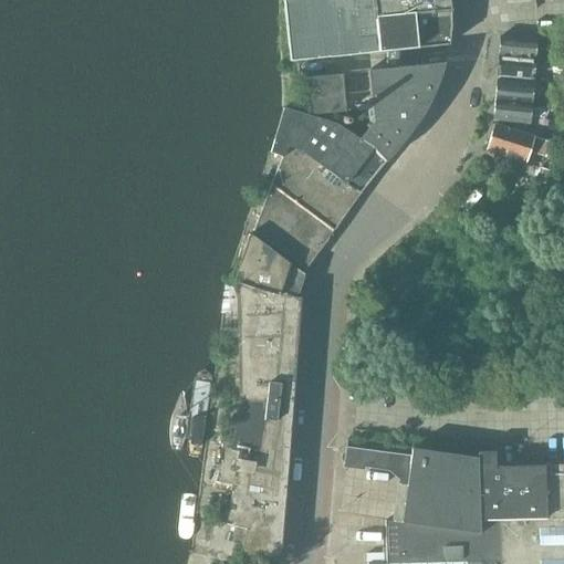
[(285,0),(292,61),(452,45),(455,27),(453,11),(456,11),(453,0),(285,0)]
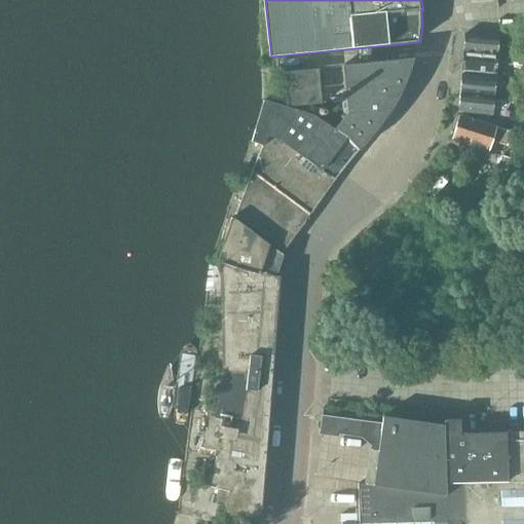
[(466,32),(465,50),(498,53),(499,43),(510,44),(511,36),(466,32)]
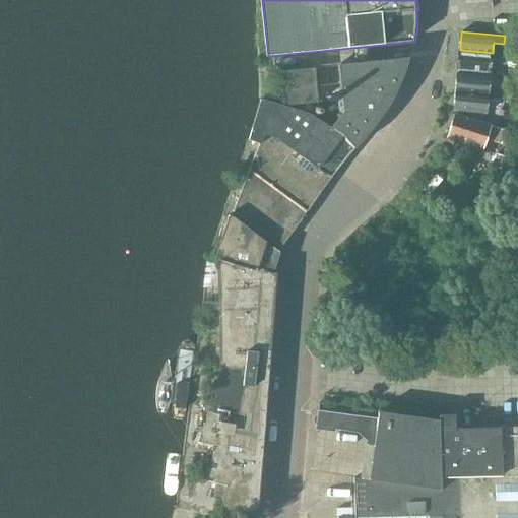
[(493,53),(460,50),(458,69),(491,72),(493,53)]
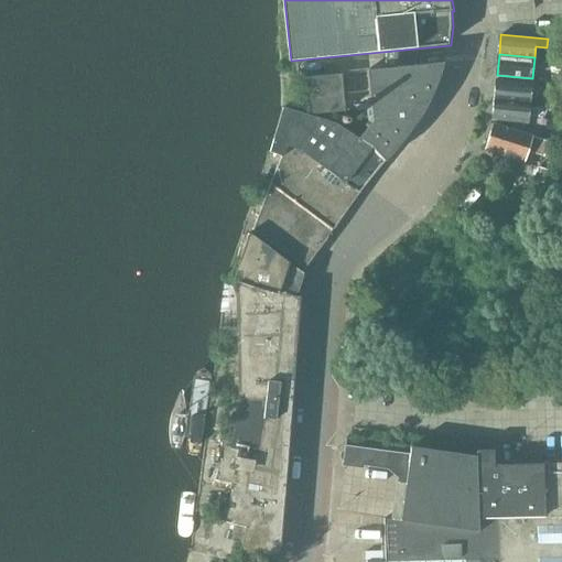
[(561,61),(554,60),(552,71),(561,73),(561,61)]
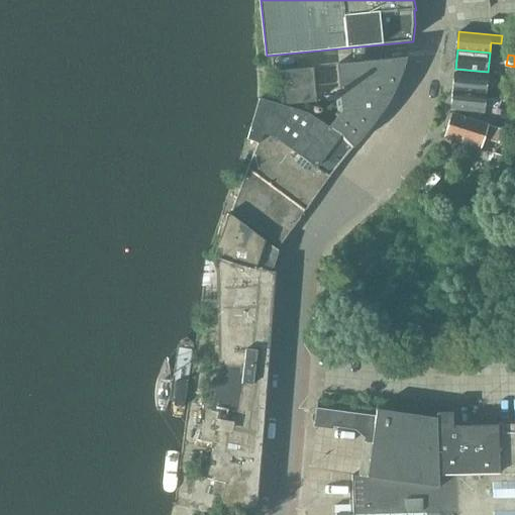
[(407,57),(407,56),(406,56),(337,64),(342,110),(329,125),(309,112),(303,110),(261,97),(248,137),(260,141),(233,209),(281,244),(299,220),(330,175),(353,146),(365,134),(375,122),(387,105),(395,89),(402,74),(407,58),(407,57)]
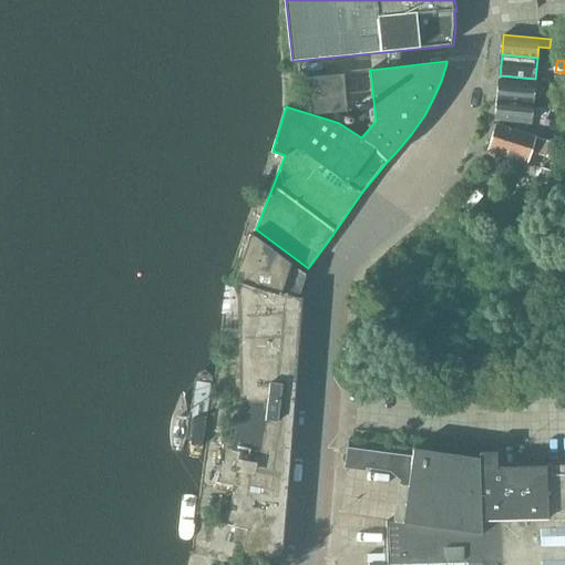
[(348,111),(345,73),(311,75),(315,113),(348,111)]
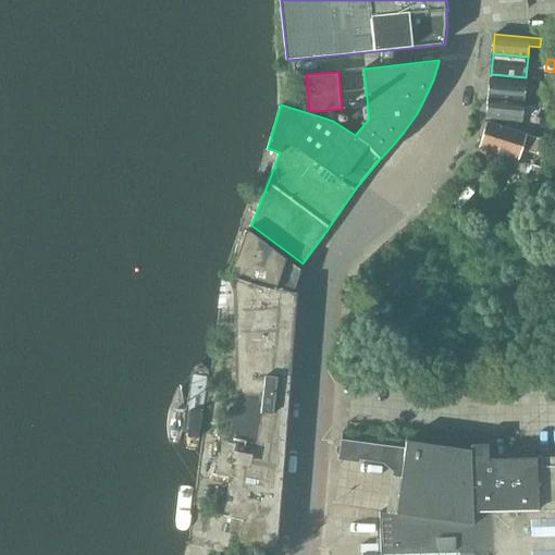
[(491,77),(490,97),(525,100),(526,81),(491,77)]
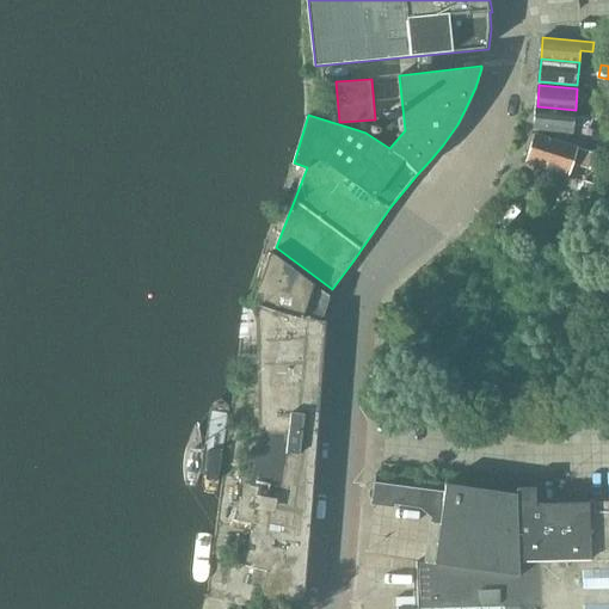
[(596,112),(608,114),(608,90),(598,88),(596,112)]
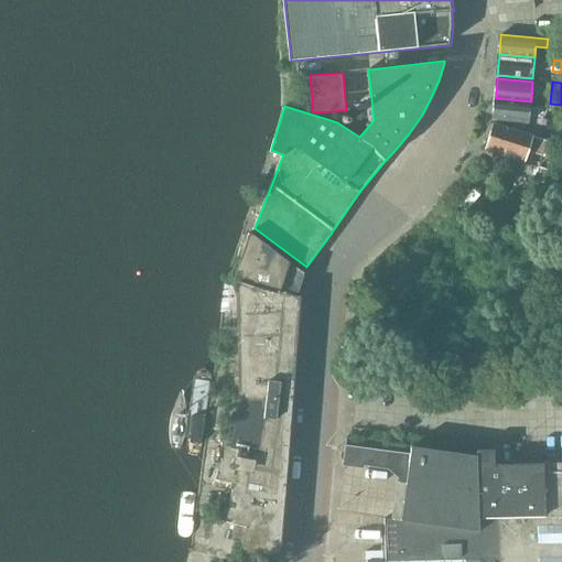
[(531,101),(496,98),(494,118),(529,121),(531,101)]
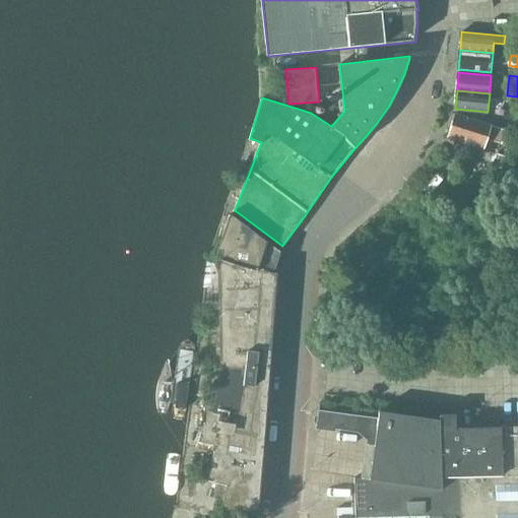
[(503,141),(506,129),(507,129),(455,113),(453,115),(452,120),(453,122),(448,136),(484,148),(488,137),(503,142),(503,141)]
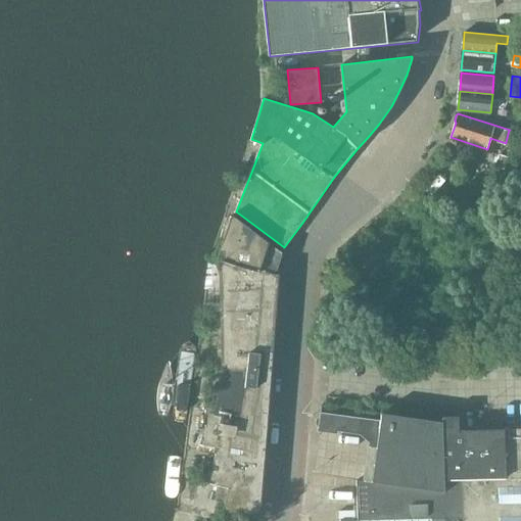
[(515,132),(509,130),(506,142),(512,144),(515,132)]
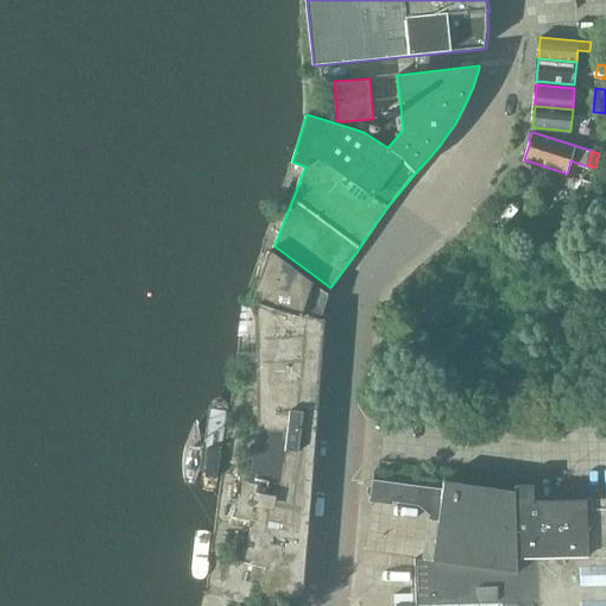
[(573,190),(582,194),(586,184),(576,181),(573,190)]
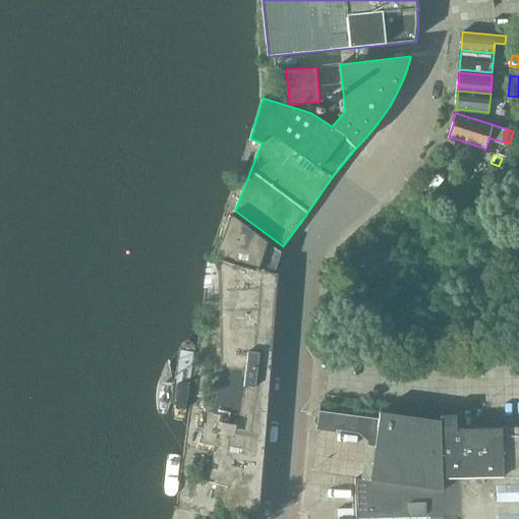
[(498,243),(518,243),(518,197),(499,197),(498,243)]
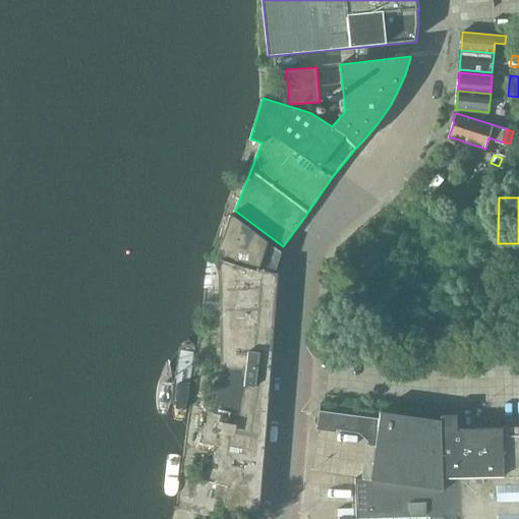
[(221,257),(223,348),(223,366),(215,412),(223,413),(210,480),(199,477),(191,511),(221,516),(221,514),(256,518),(271,353),(277,274),(274,274),(281,250),(234,216),(230,214),(217,256),(221,257)]
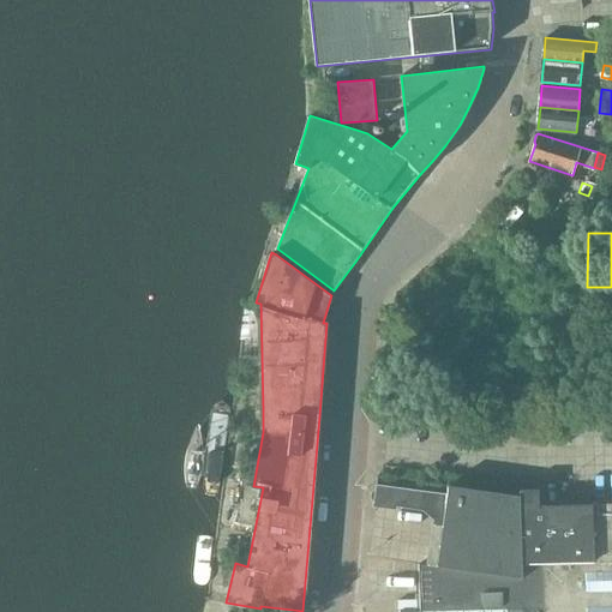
[(399,505),(433,510),(444,520),(437,565),(420,563),(421,610),(401,610),(401,611),(611,611),(611,502),(539,504),(539,489),(521,489),(520,495),(449,485),(448,493),(383,485),(378,484),(377,489),(373,492),(373,497),(376,501),(375,505),(397,509),(399,505)]
